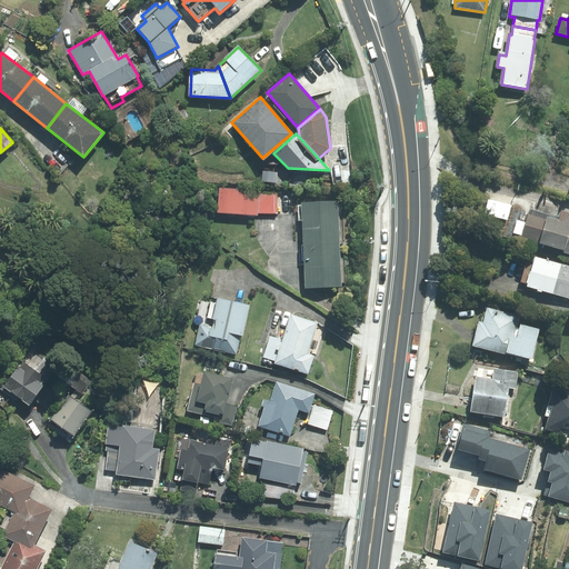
[(218,212),(258,216),(258,213),(259,193),(259,191),(219,188),(218,212)]
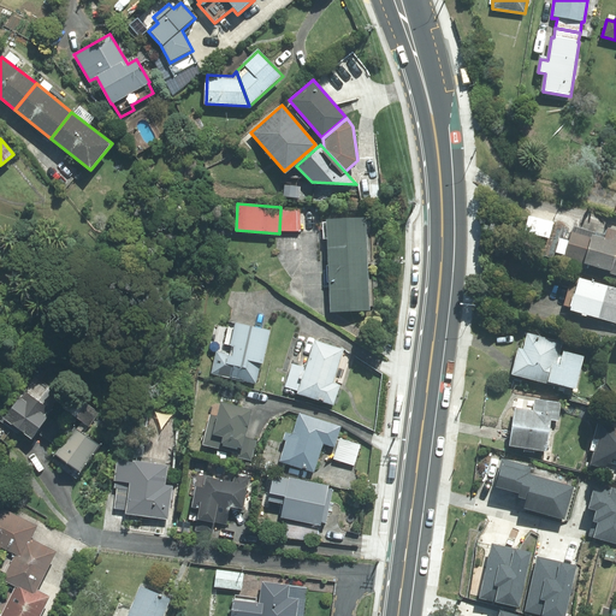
[(280,209),(279,231),(301,231),(300,209),(280,209)]
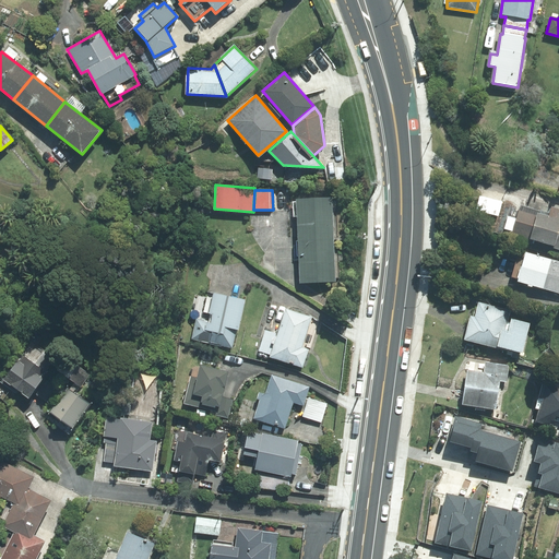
[(502,202),(480,195),(476,211),(499,216),(502,202)]
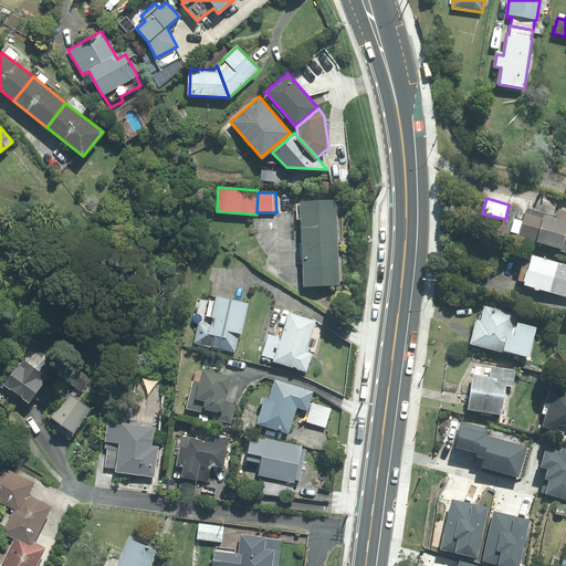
[(302,244),(338,242),(336,200),(301,201),(302,244)]
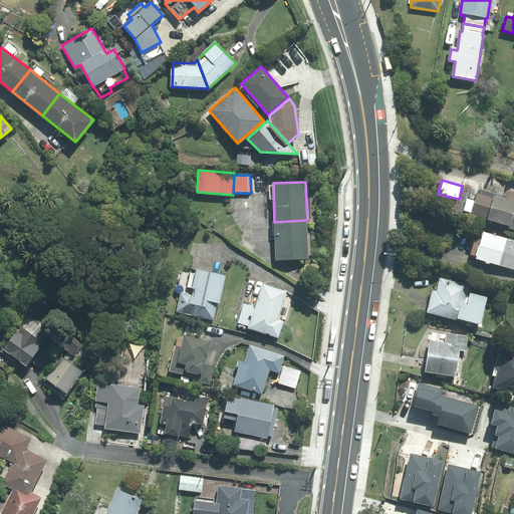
[(493,200),(477,195),(470,219),(486,224),(487,221),(509,227),(509,229),(513,230),(513,193),(508,191),(504,200),(494,197),(493,200)]
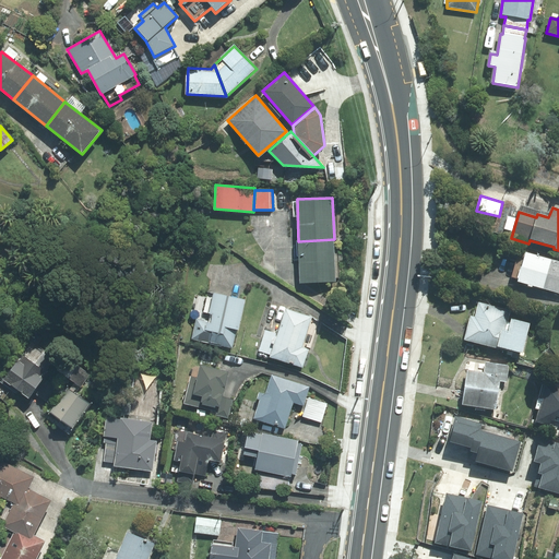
[(334,239),(298,241),(299,261),(335,259),(334,239)]
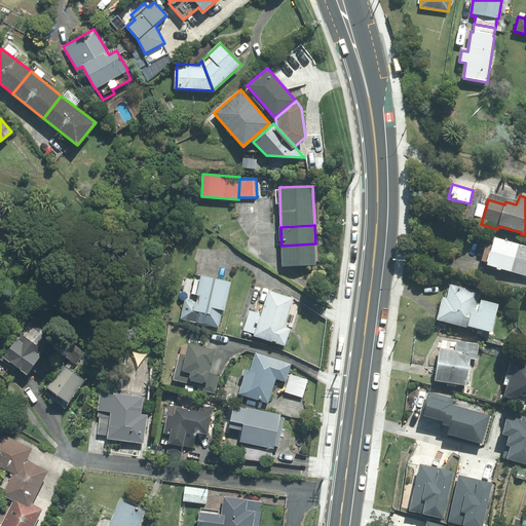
[(525,245),(495,236),(486,266),(525,277),(525,245)]
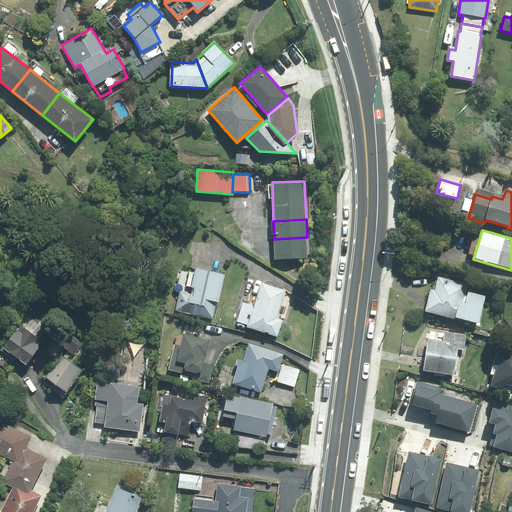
[(307,257),(307,237),(274,239),(275,258),(307,257)]
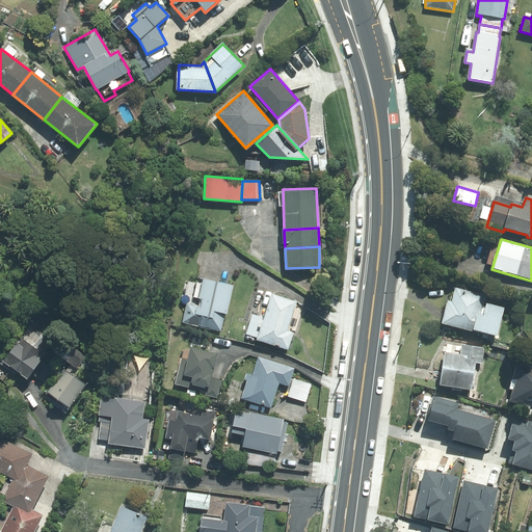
[(183,322),(221,331),(225,314),(227,314),(233,286),(204,280),(203,284),(197,283),(194,297),(201,298),(200,307),(187,303),(183,322)]
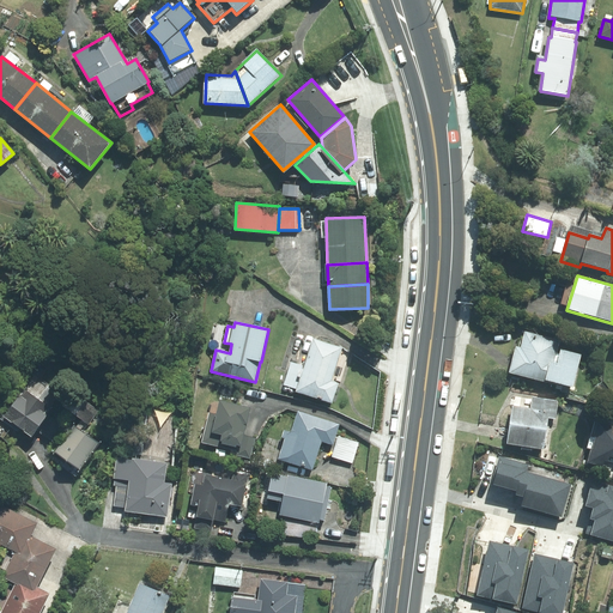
[(545,380),(574,387),(582,354),(558,349),(560,341),(526,332),(521,347),(516,346),(509,372),(545,382),(545,380)]
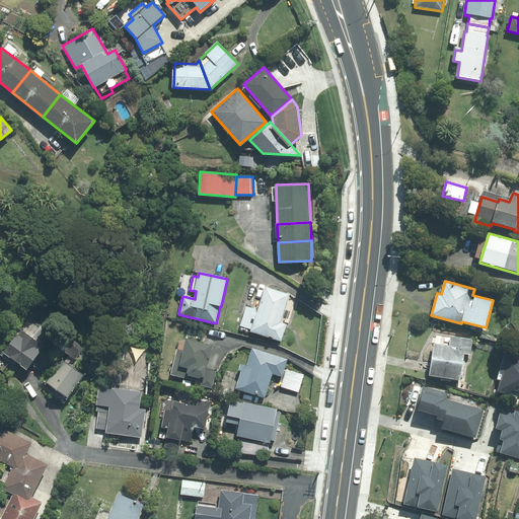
[(246,307),(240,326),(251,329),(250,331),(281,342),(286,324),(280,322),(289,295),(266,288),(258,310),(246,307)]
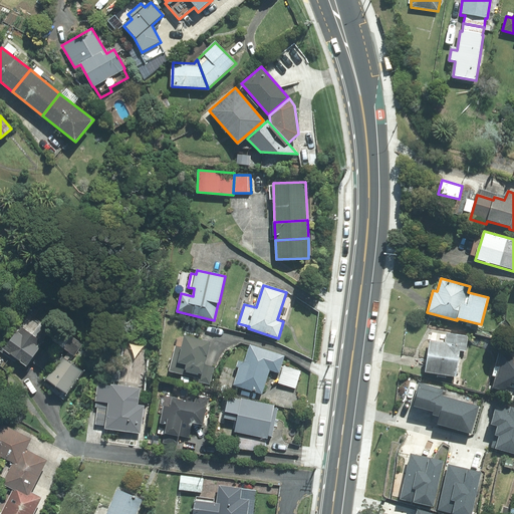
[(4,349),(26,366),(44,342),(21,325),(4,349)]
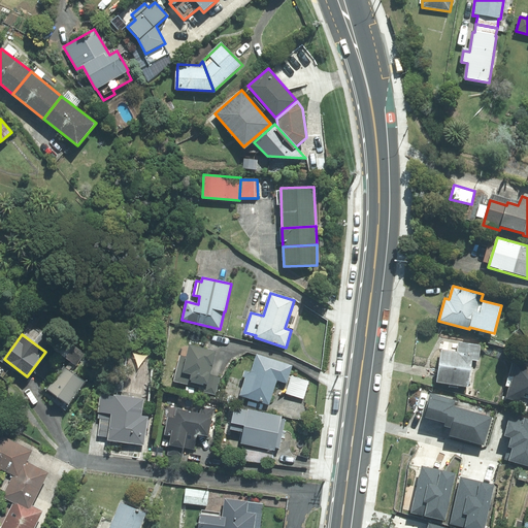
[(437,382),(469,386),(472,360),(479,361),(481,345),(458,342),(457,352),(441,350),(437,382)]
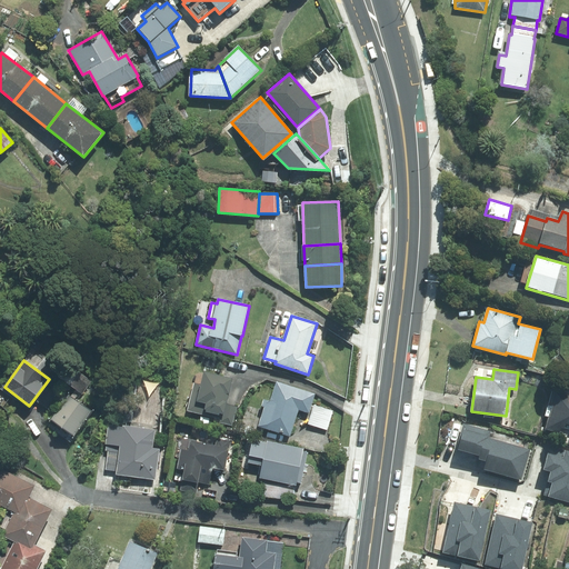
[(226,403),(232,379),(205,372),(201,385),(195,382),(187,411),(220,419),(222,419),(226,403)]
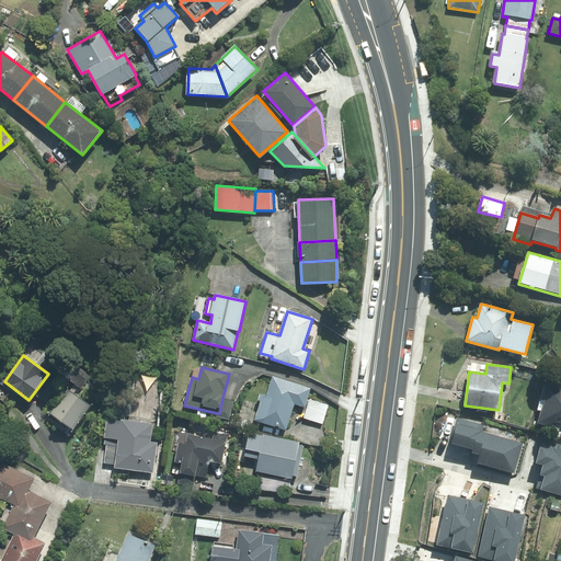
[(261,401),(255,420),(286,430),(294,404),(305,408),(311,388),(273,376),(266,396),(261,393),(258,400),(261,401)]
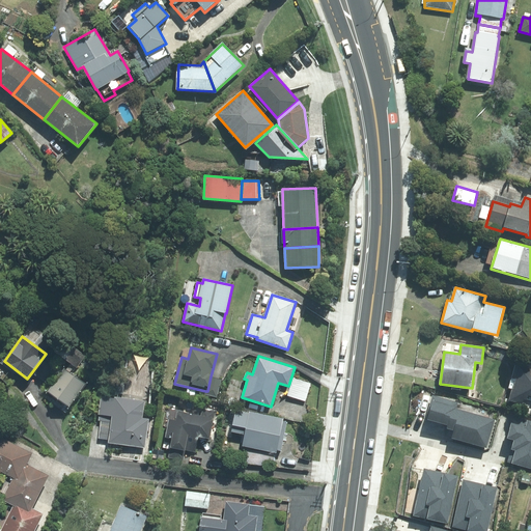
[(530,368),(519,365),(509,401),(522,404),(523,399),(530,401),(530,375),(530,372),(530,368)]
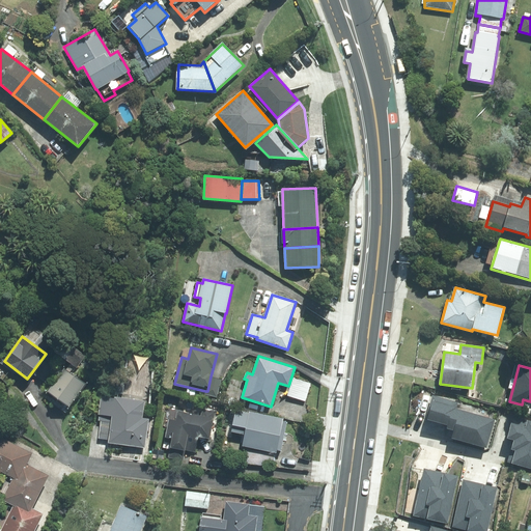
[(68,408),(85,384),(64,368),(48,392),(68,408)]
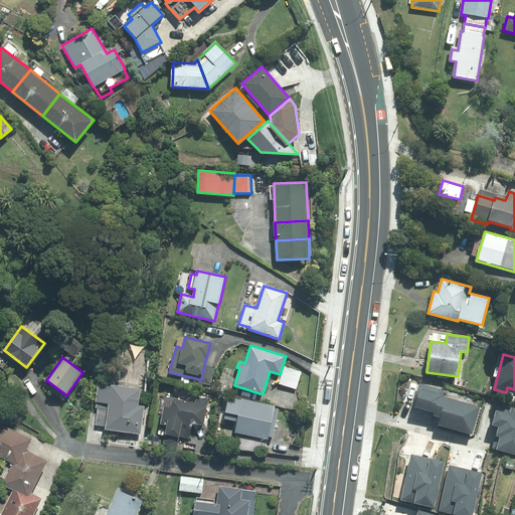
[(215,368),(204,365),(201,379),(199,379),(198,382),(210,385),(215,368)]
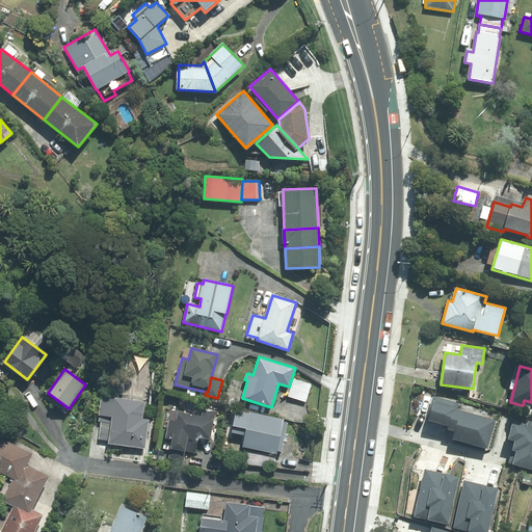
[(311,384),(294,378),(288,396),(306,402),(311,384)]
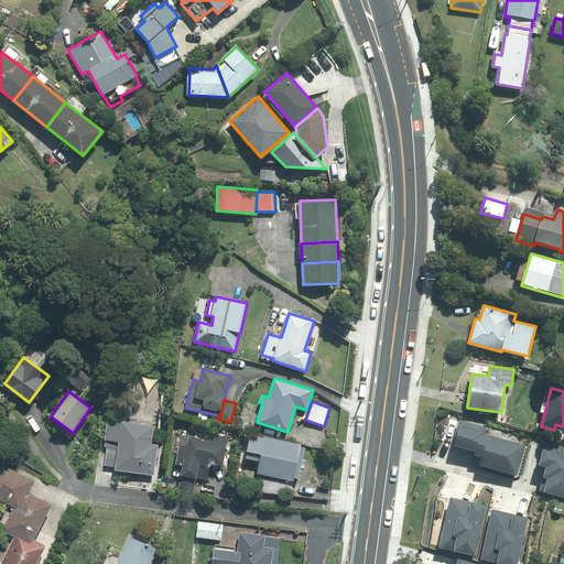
[(479,465),(517,476),(525,446),(483,434),(485,429),(461,421),(454,446),(475,452),(474,456),(481,457),(479,465)]
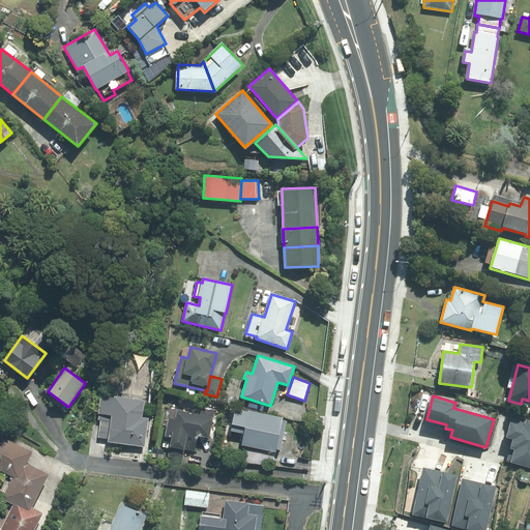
[(144,401),(115,396),(115,399),(100,396),(98,413),(99,413),(98,419),(100,420),(98,438),(108,439),(108,442),(145,447),(149,418),(142,417),(144,401)]
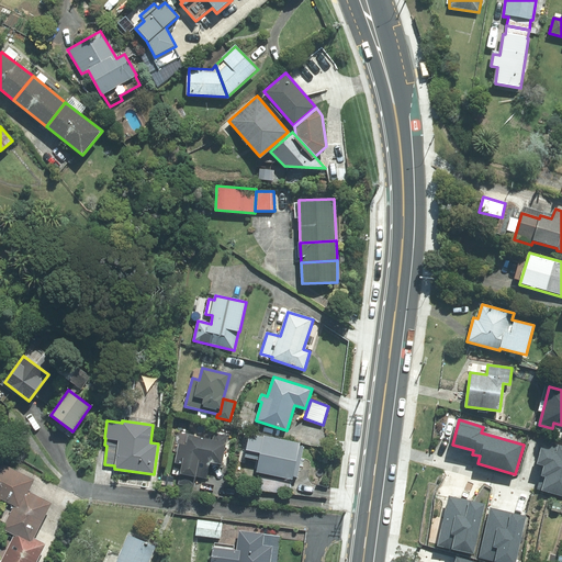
[(213,440),(188,435),(186,445),(179,444),(175,463),(182,464),(178,484),(193,486),(195,476),(206,479),(210,462),(222,464),(227,438),(214,435),(213,440)]
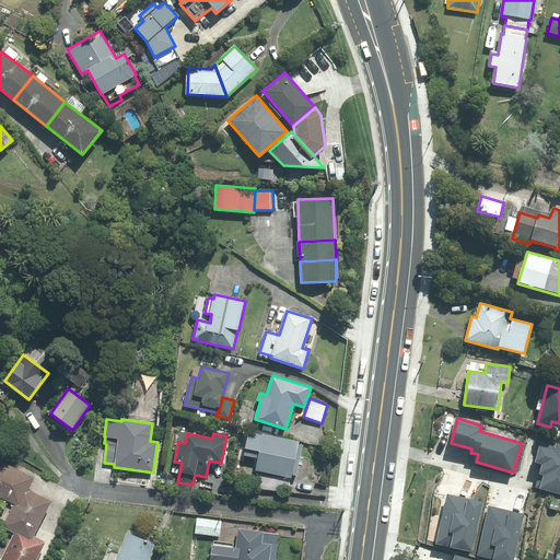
[(263,435),(249,433),(245,455),(258,458),(256,470),(263,471),(292,477),(292,475),(296,476),(303,445),(299,444),(299,442),(263,434),(263,435)]
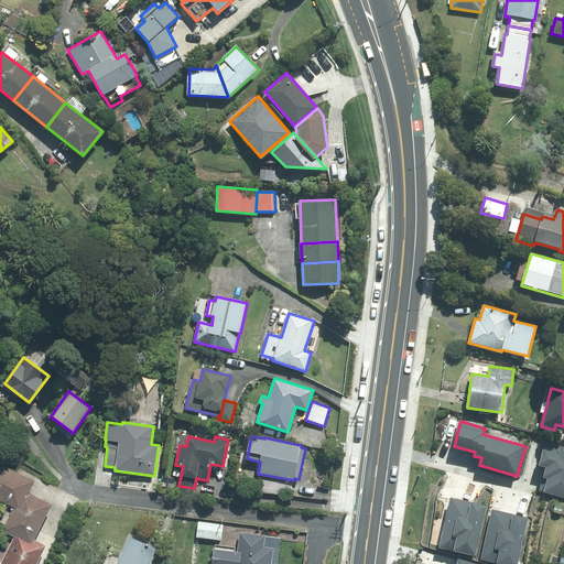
[(544,491),(563,497),(563,447),(561,446),(559,454),(543,449),(539,465),(546,467),(543,477),(548,478),(544,491)]
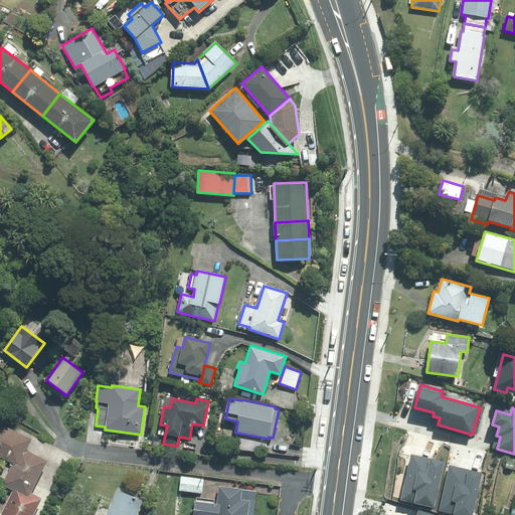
[(0,457),(13,464),(18,467),(26,451),(32,440),(0,422),(0,457)]
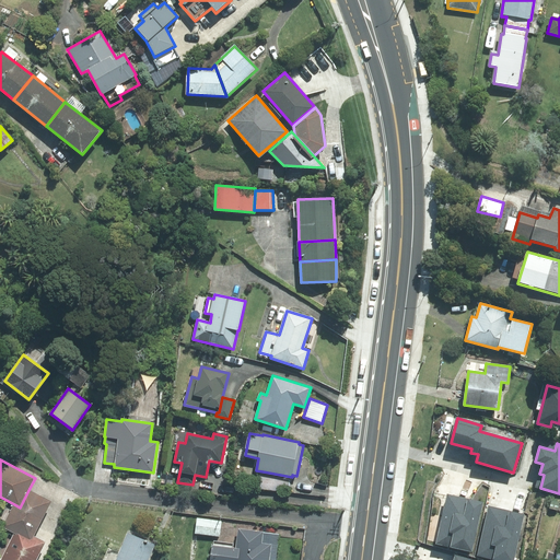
[(263,471),(260,487),(289,492),(292,477),(263,471)]
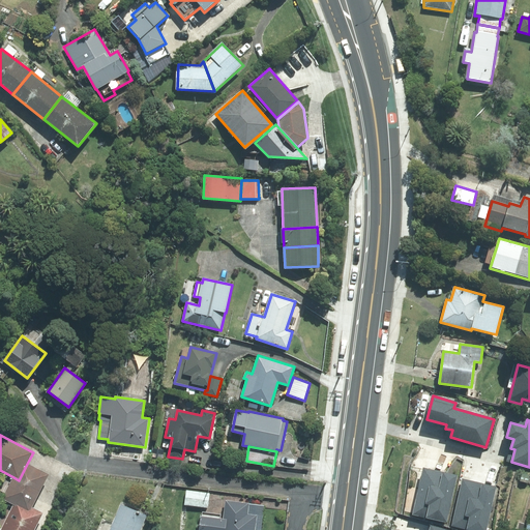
[(17,500),(32,508),(49,474),(27,464),(19,480),(13,477),(2,499),(13,505),(17,500)]
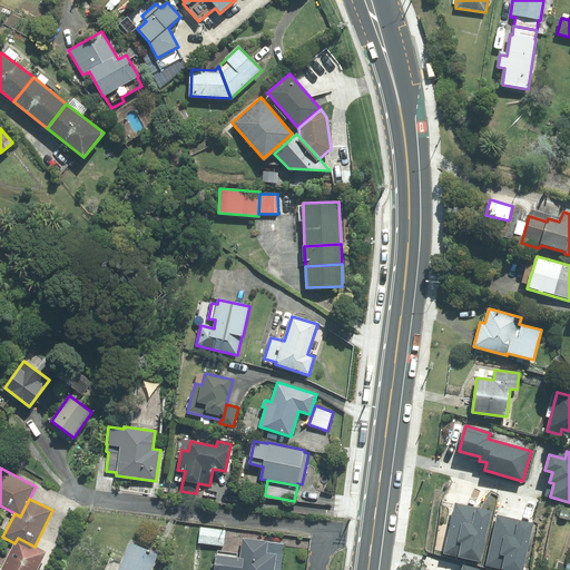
[(444,553),(481,561),(492,511),(455,503),(444,553)]
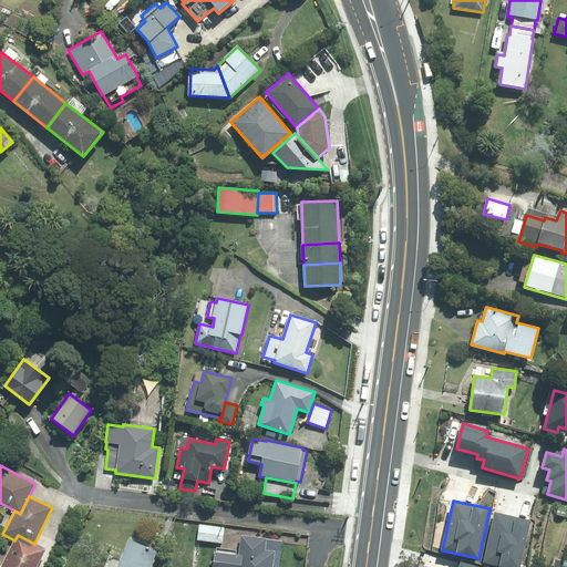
[(484,563),(505,566),(521,566),(531,521),(495,513),(484,563)]
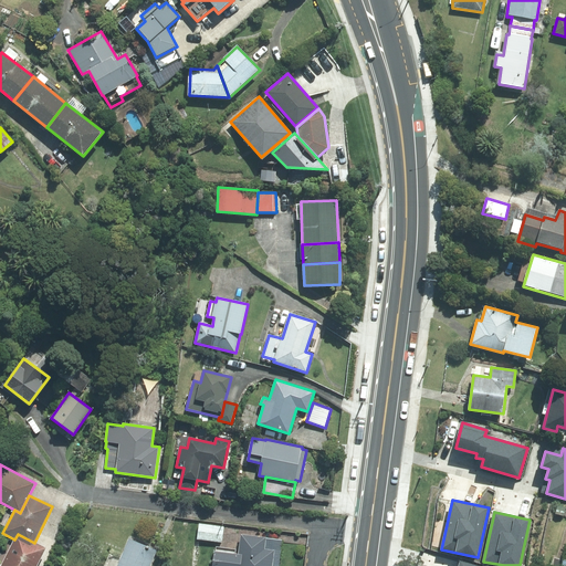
[(199,523),(197,538),(221,542),(223,526),(199,523)]
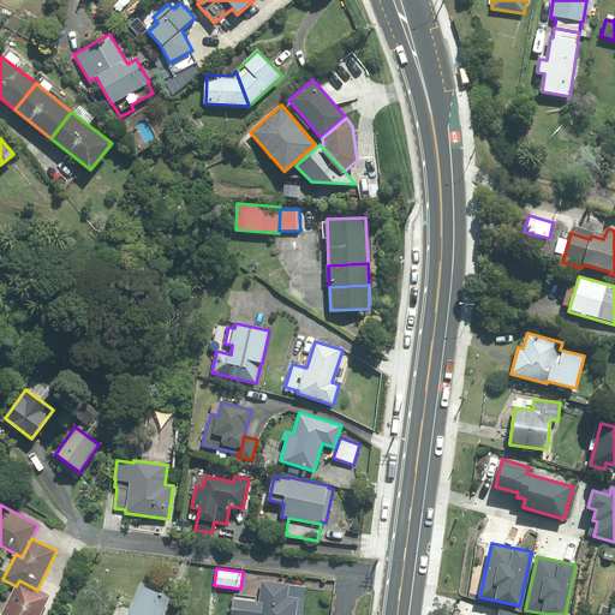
[(37,590),(19,580),(16,586),(0,614),(40,614),(49,596),(37,590)]
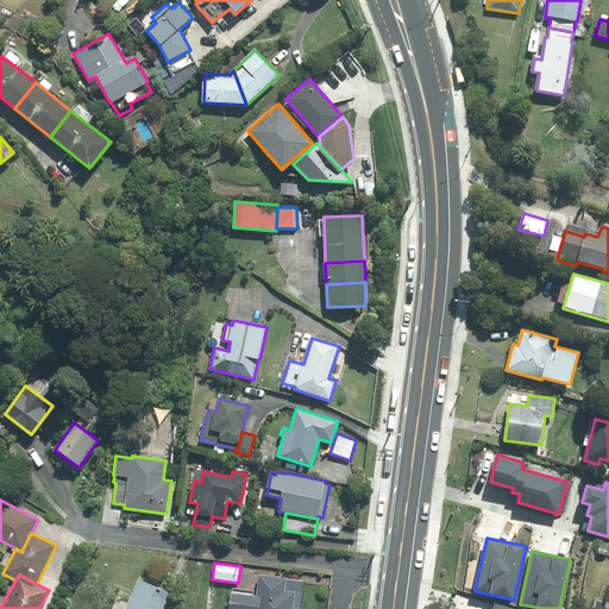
[(299,608),(303,582),(259,576),(257,592),(232,589),(228,608),(299,608)]
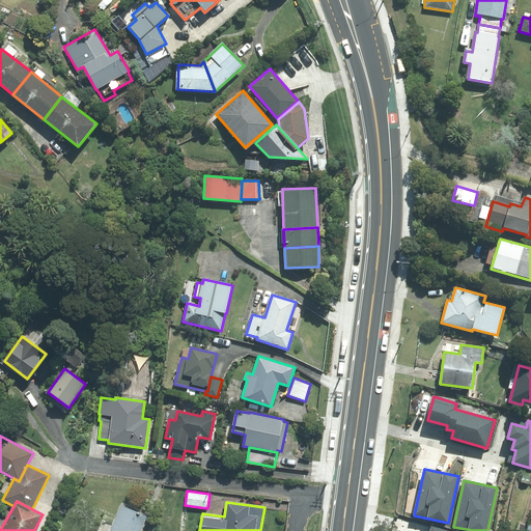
[(140,530),(146,515),(120,505),(113,524),(103,520),(98,530),(140,530)]
